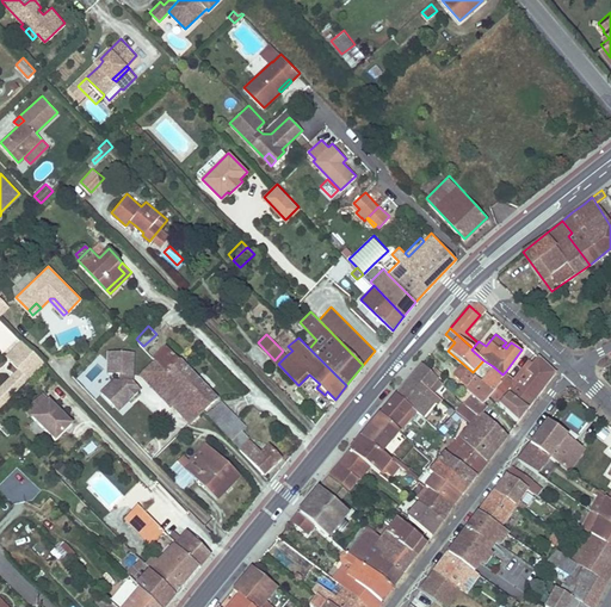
[(45,361),(23,340),(7,354),(20,367),(30,377),(45,361)]
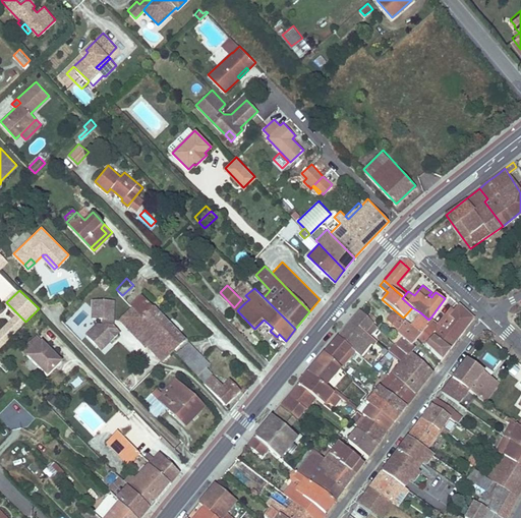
[(160,312),(141,293),(130,304),(132,306),(149,323),(160,312)]
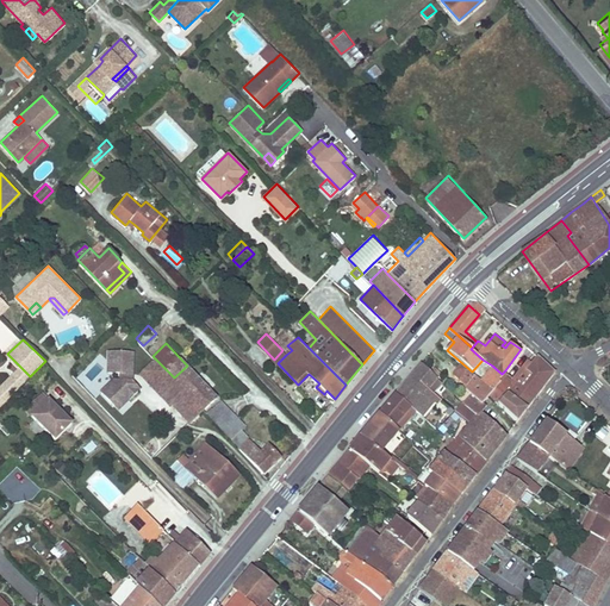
[(101,386),(119,406),(142,385),(134,378),(135,348),(109,347),(107,369),(119,369),(119,374),(113,374),(101,386)]
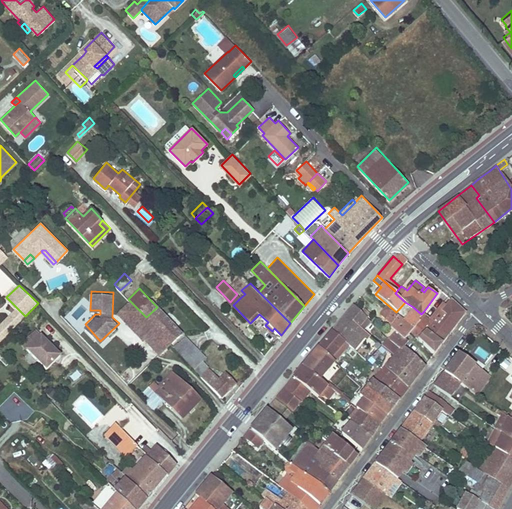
[(240,298),(237,294),(230,302),(233,305),(240,298)]
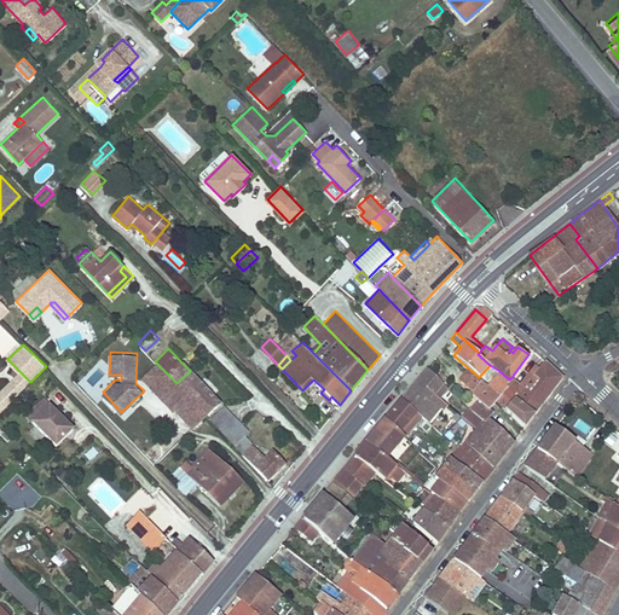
[(514,398),(534,413),(563,376),(545,359),(539,366),(514,398)]
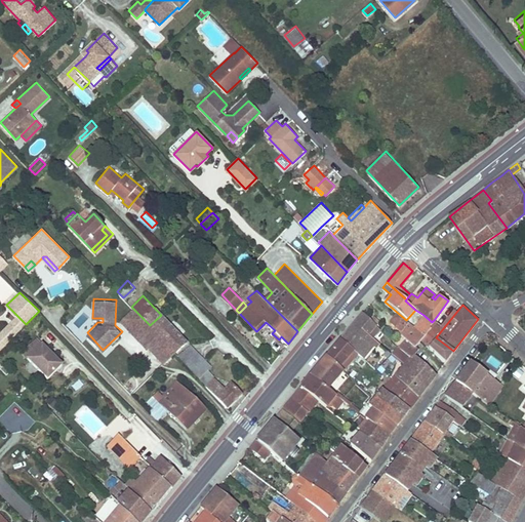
[(431,327),(425,335),(421,338),(429,347),(436,337),(457,311),(454,308),(442,324),(440,327),(433,321),(432,322),(429,326),(431,327)]
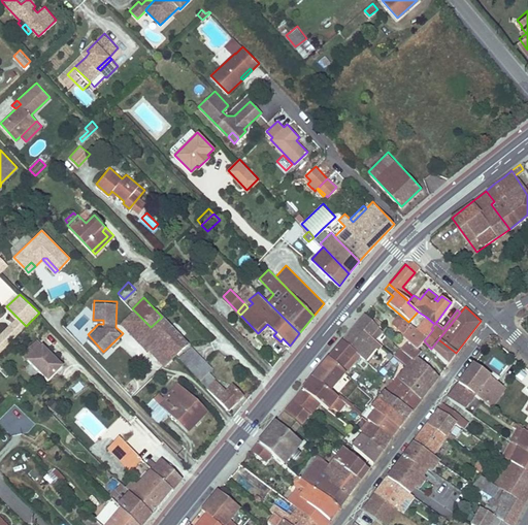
[(175,353),(151,327),(134,310),(122,322),(146,349),(147,347),(164,363),(175,353)]
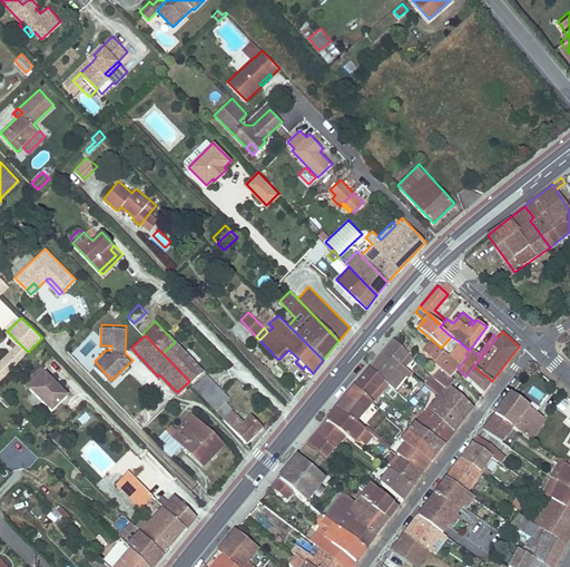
[(400,361),(408,351),(394,339),(385,349),(370,367),(387,382),(393,387),(404,373),(409,369),(404,365),(401,362),(400,361)]
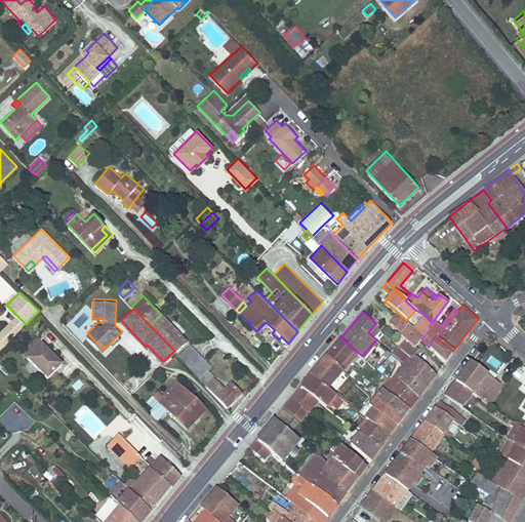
[(186,340),(161,315),(150,325),(174,351),(186,340)]
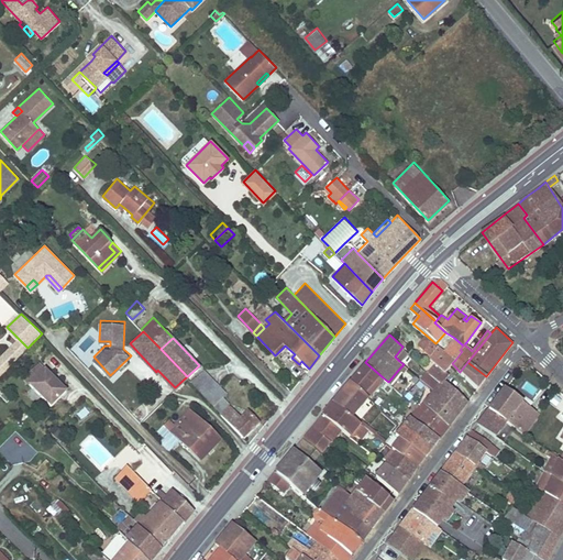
[(463,346),(454,338),(443,350),(455,360),(462,351),(460,350),(463,346)]
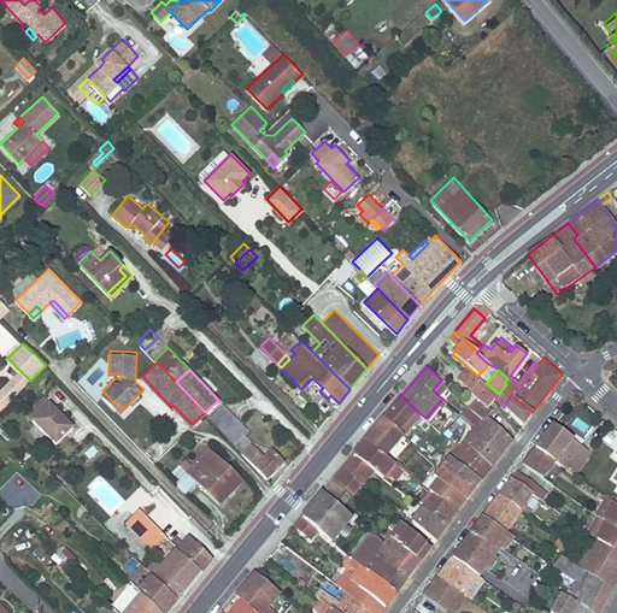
[(21,371),(3,389),(12,399),(30,381),(21,371)]
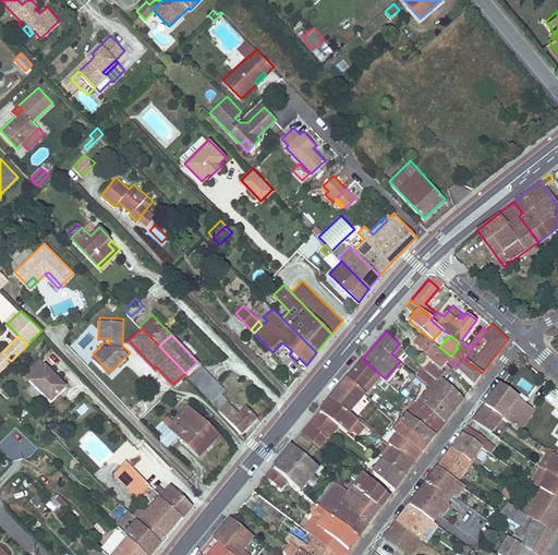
[(451,357),(439,347),(434,341),(424,352),(432,359),(427,364),(425,368),(437,378),(429,387),(426,390),(420,398),(445,421),(463,397),(440,375),(445,370),(441,368),(448,360),(451,357)]
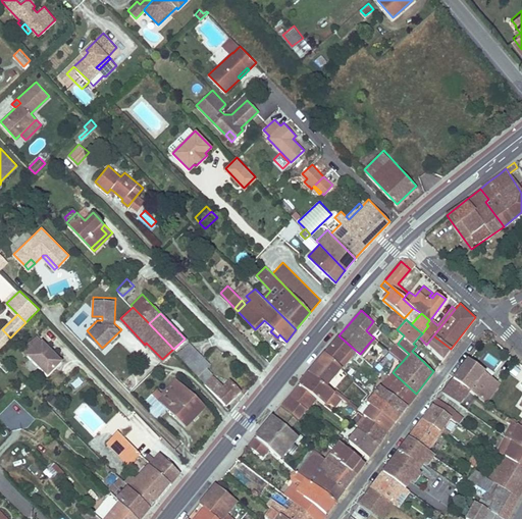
[(366,330),(367,331),(370,334),(378,325),(373,321),(366,330)]
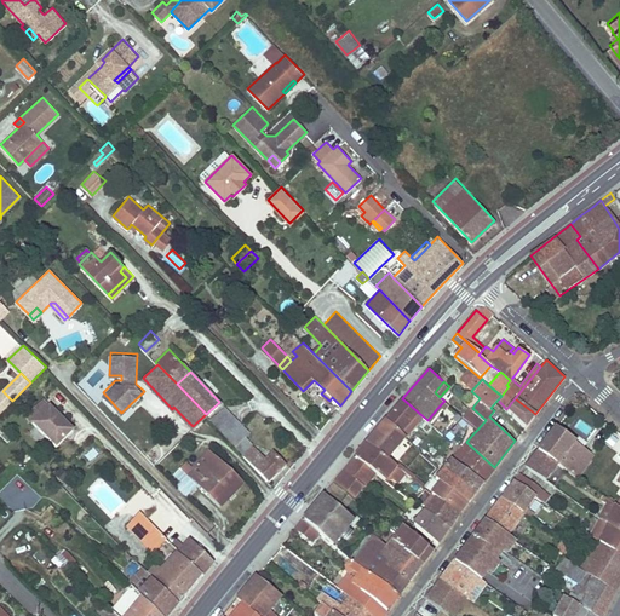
[(0,412),(12,401),(3,391),(0,392),(0,412)]
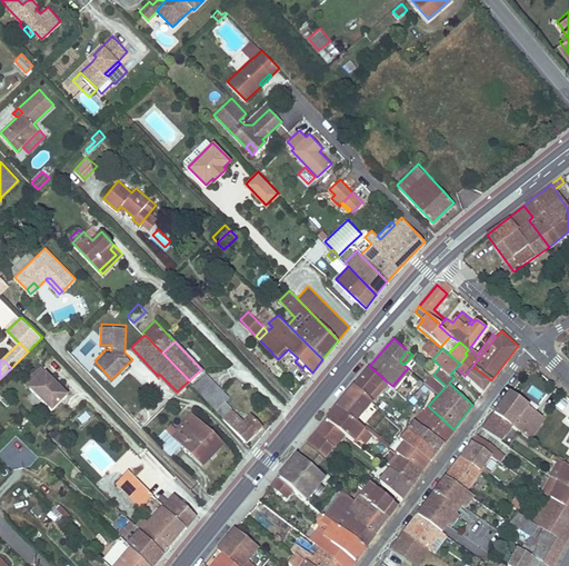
[(67,393),(39,365),(23,380),(51,408),(67,393)]
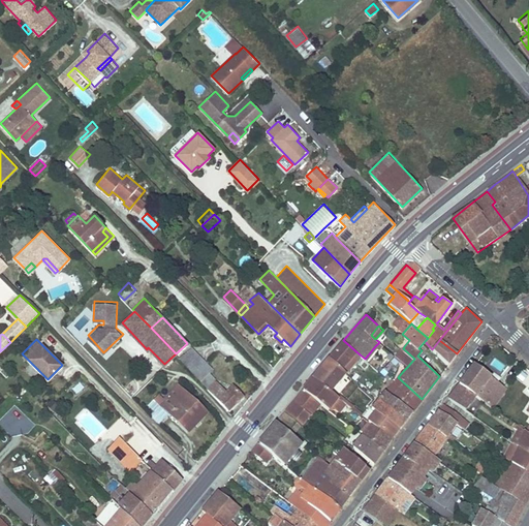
[(343,340),(330,357),(342,369),(345,366),(348,368),(360,354),(343,340)]
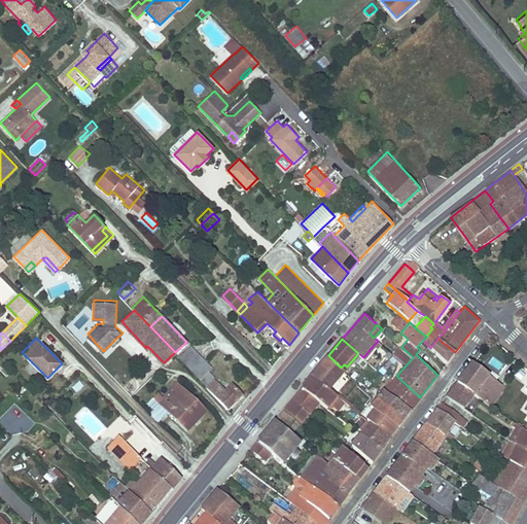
[(437,339),(430,348),(447,362),(455,352),(437,339)]
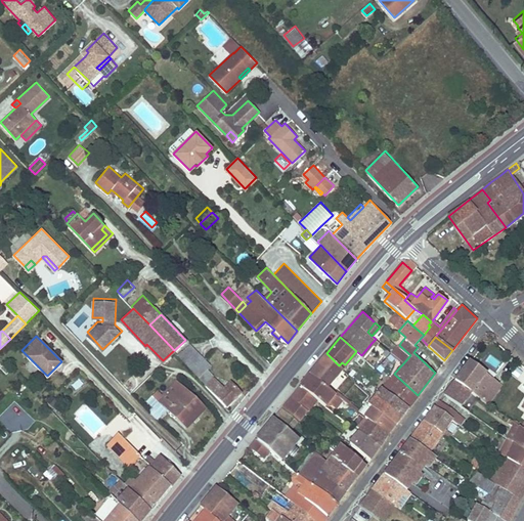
[(198,350),(190,343),(182,350),(189,357),(198,350)]
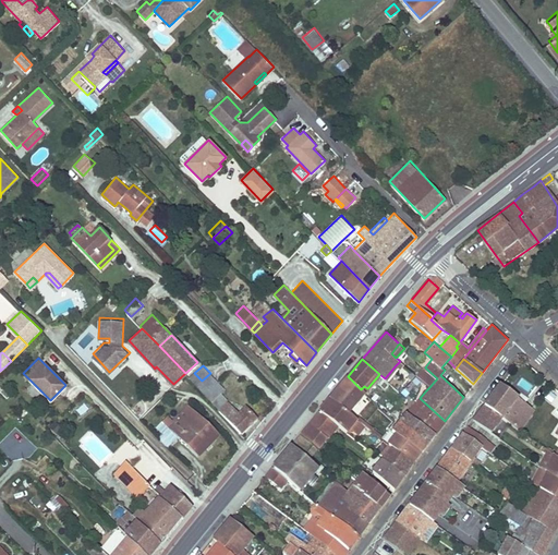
[(423,366),(415,375),(422,381),(429,387),(437,378),(425,368),(423,366)]
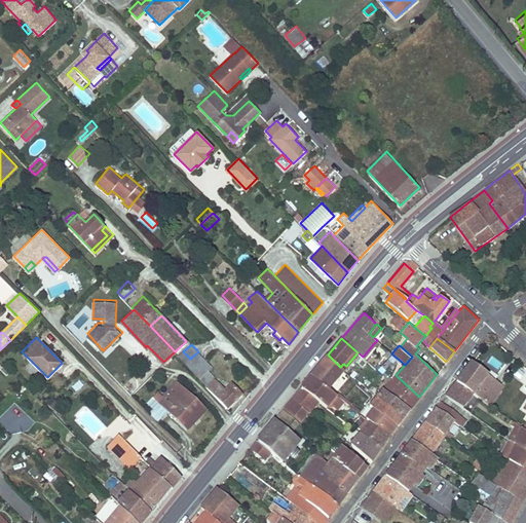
[(180,357),(178,356),(175,351),(163,362),(168,368),(180,357)]
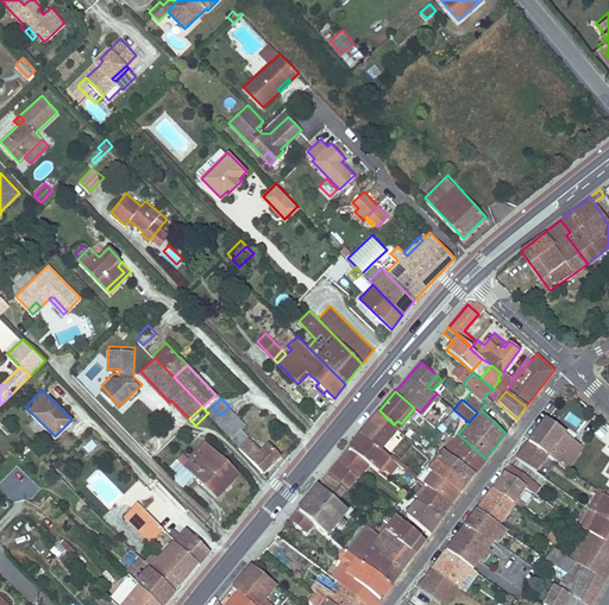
[(223,429),(238,415),(230,407),(220,415),(212,407),(206,411),(208,413),(223,429)]
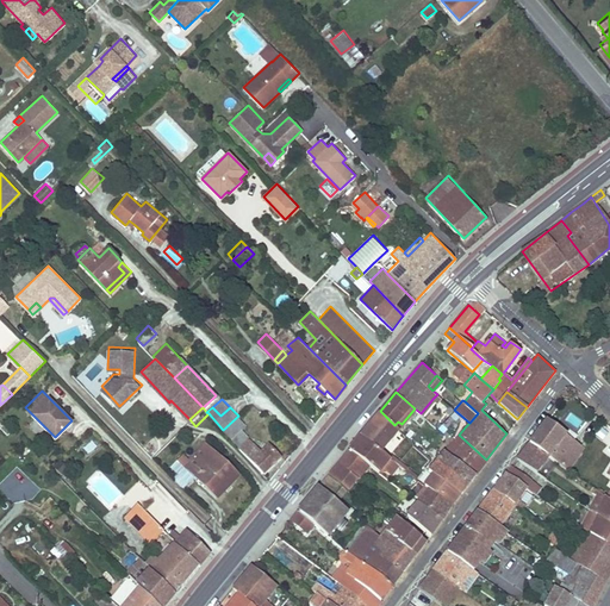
[(394,425),(380,411),(371,423),(390,438),(399,428),(394,425)]
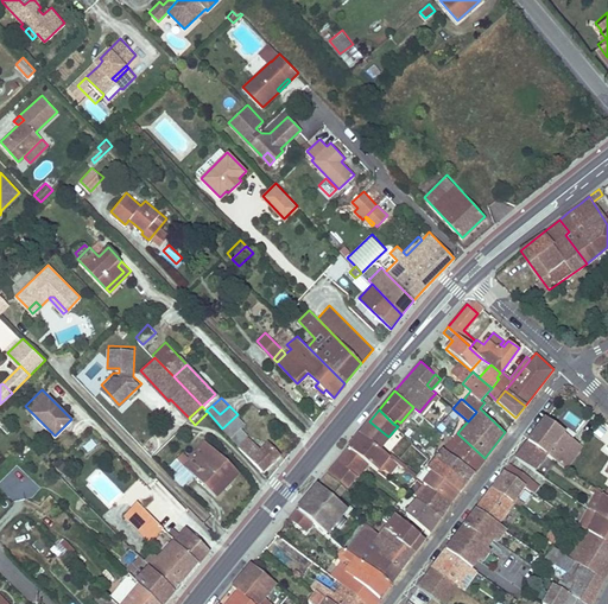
[(458,415),(453,409),(449,413),(455,419),(458,415)]
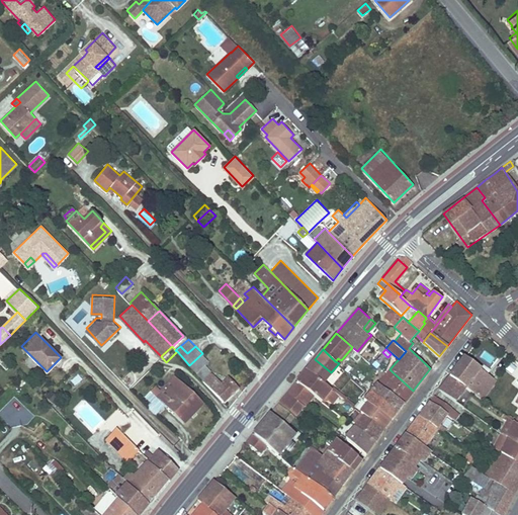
[(222,381),(204,363),(208,359),(202,353),(189,365),(224,401),(232,392),(230,390),(236,384),(228,376),(222,381)]
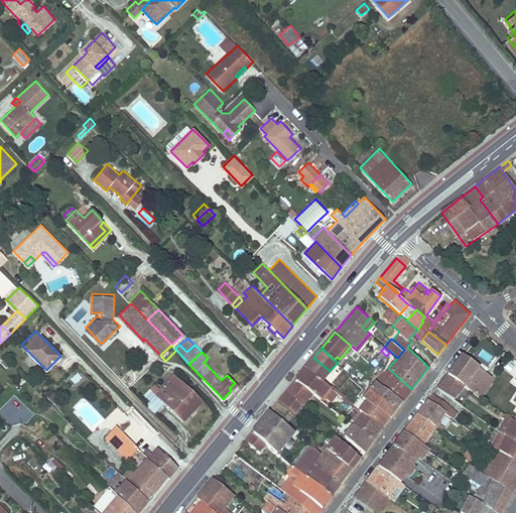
[(2,354),(0,355),(0,360),(6,366),(10,362),(2,354)]
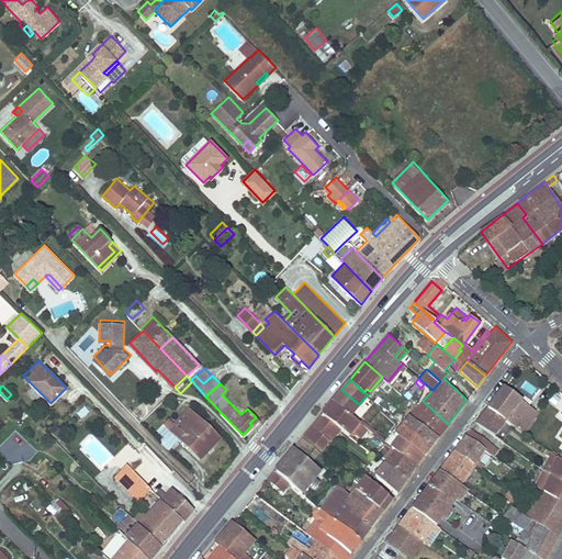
[(503,387),(487,406),(506,420),(524,432),(538,412),(529,405),(528,405),(520,399),(503,387)]
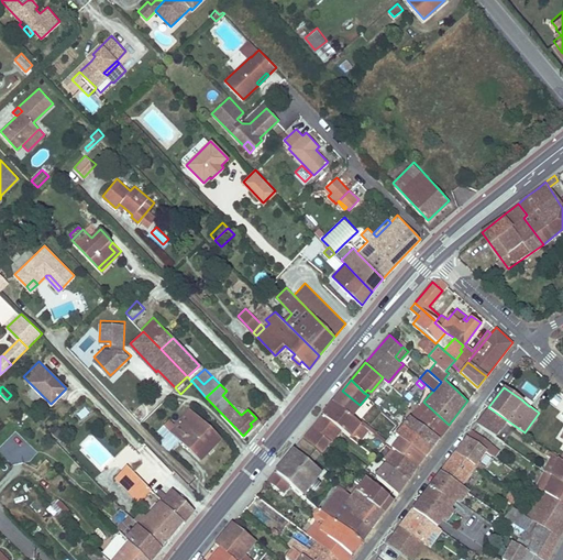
[(360,405),(342,391),(333,401),(351,415),(360,405)]
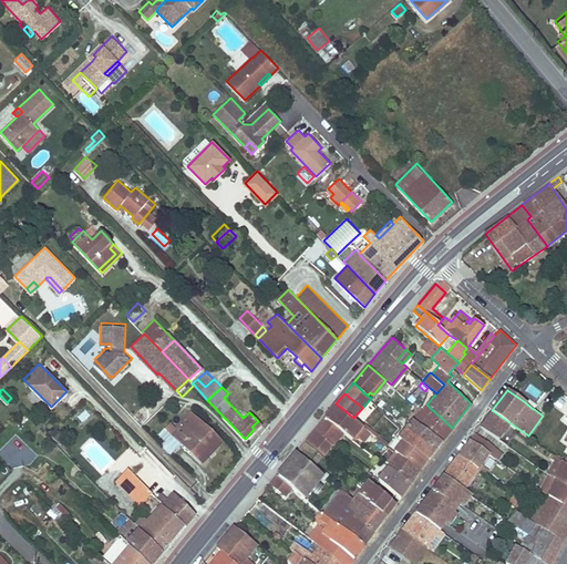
[(362,424),(353,418),(336,403),(329,411),(326,417),(325,417),(341,429),(343,431),(352,438),(362,424)]
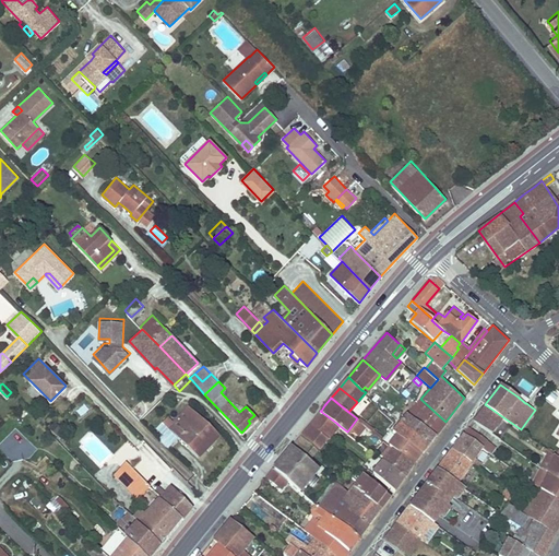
[(420,399),(417,402),(408,413),(436,434),(445,422),(420,399)]
